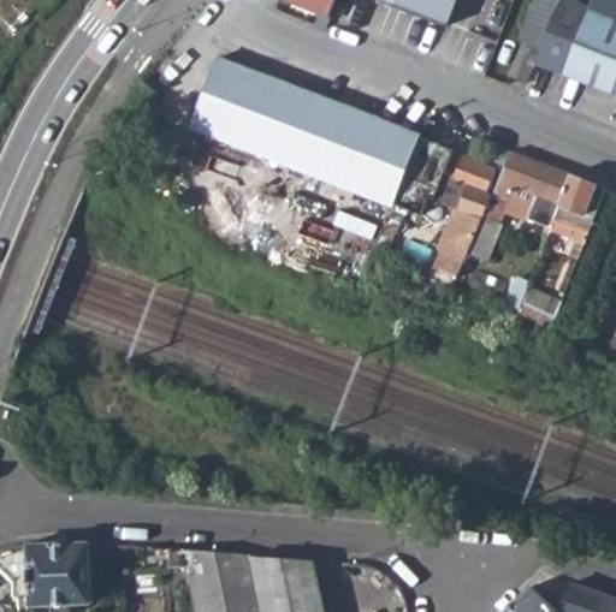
[(289,0),(327,16),(333,0),(289,0)]
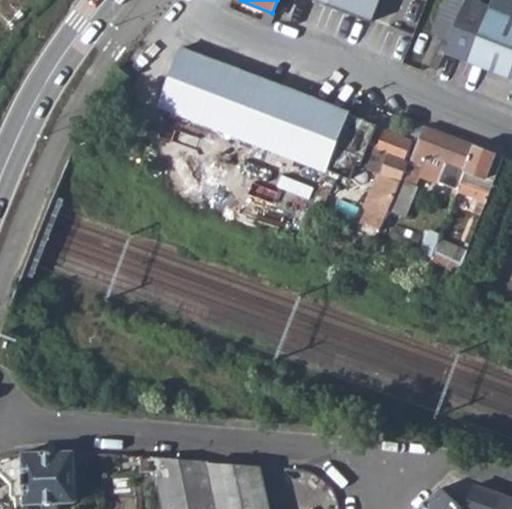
[(324,0),(369,18),(376,0),(324,0)]
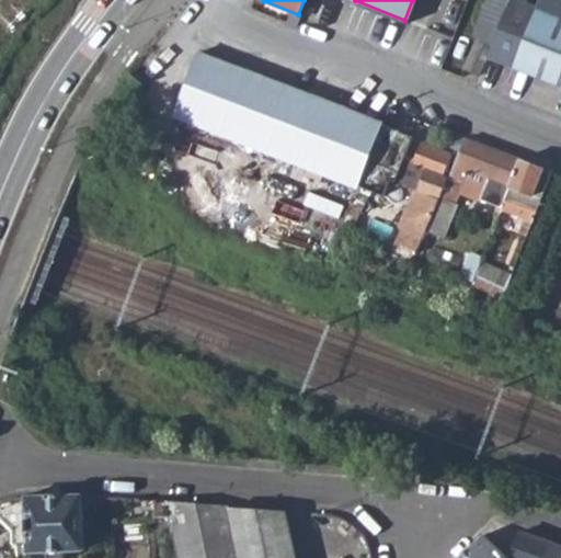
[(489,42),(483,56),(560,86),(560,0),(535,0),(531,9),(508,0),(505,0),(489,42)]
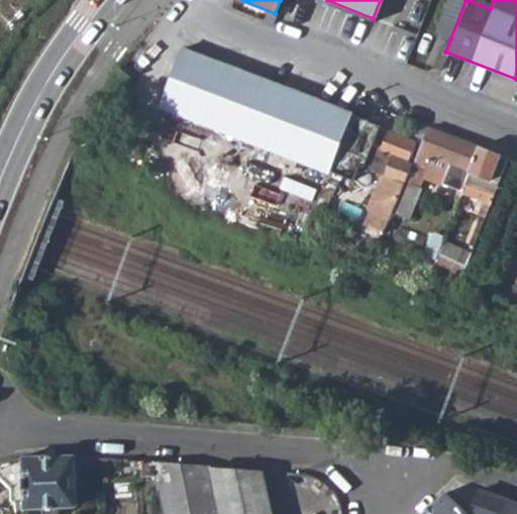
[(437,32),(425,63),(439,68),(445,52),(450,38),(437,32)]
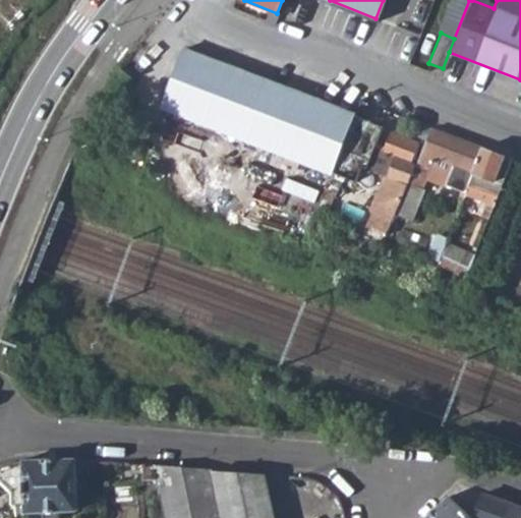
[(182,47),(159,104),(332,172),(355,114),(182,47)]
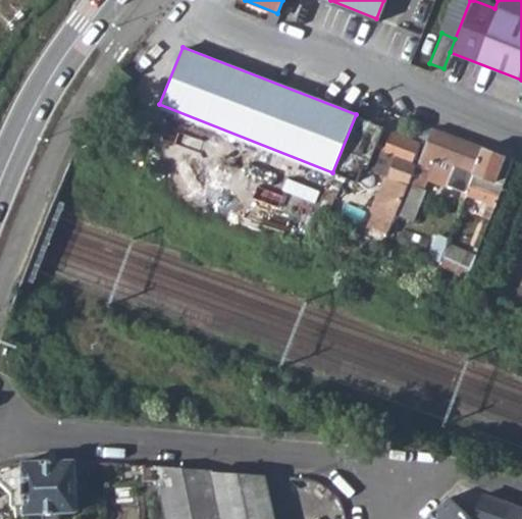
[(356,114),(332,172),(359,183),(365,167),(383,175),(364,226),(383,236),(394,212),(398,203),(415,163),(414,162),(421,142),(392,130),(383,150),(374,145),(382,124),(356,114)]
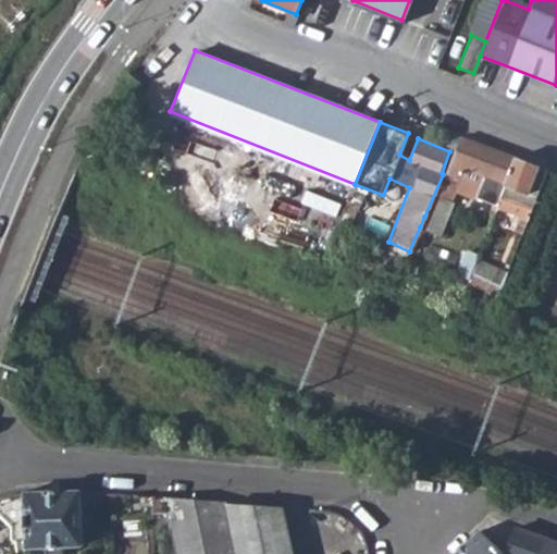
[(424,217),(420,226),(440,234),(453,202),(449,201),(456,187),(496,205),(516,157),(461,136),(445,175),(443,174),(424,217)]
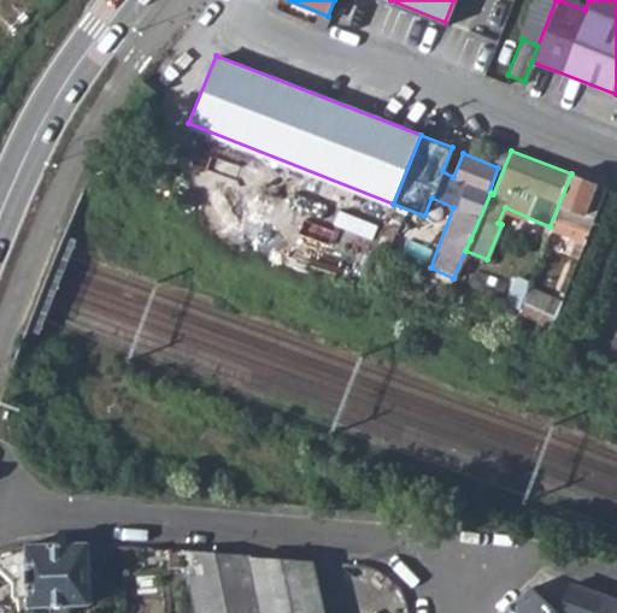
[(550,227),(548,229),(568,237),(570,231),(586,237),(607,188),(571,174),(550,227)]
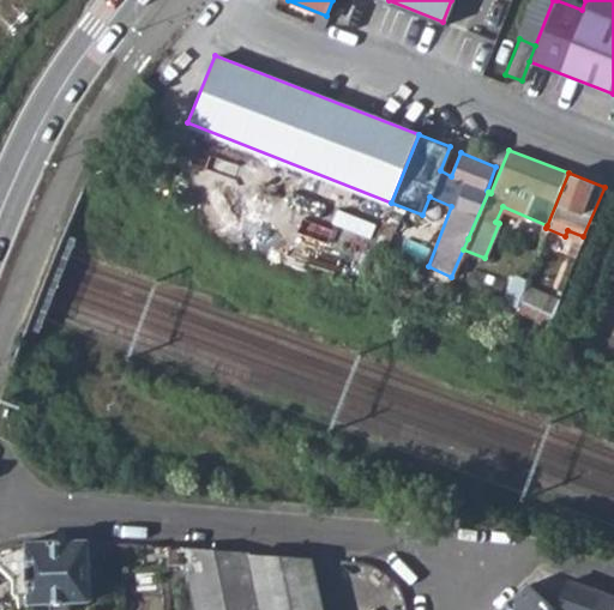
[(381,221),(369,240),(380,246),(391,225),(381,221)]
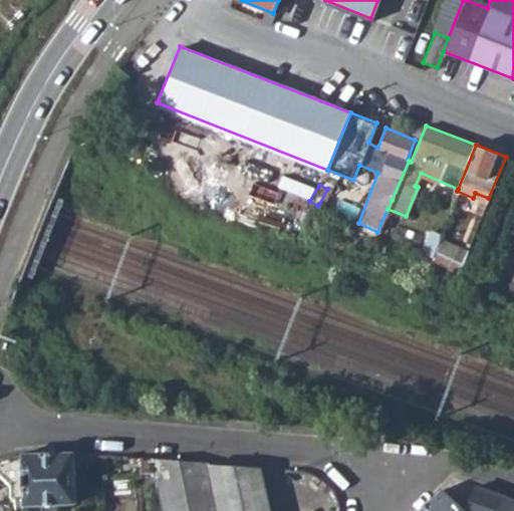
[(428,236),(422,249),(425,250),(423,257),(428,260),(437,239),(428,236)]
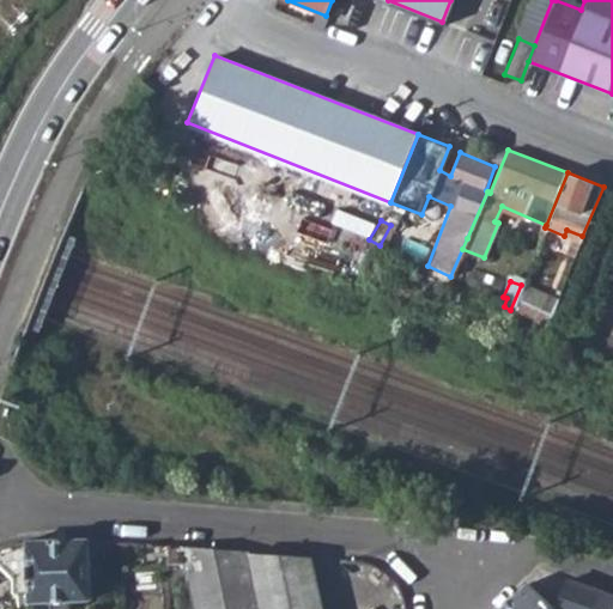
[(510,310),(509,314),(544,333),(557,299),(521,285),(510,310)]
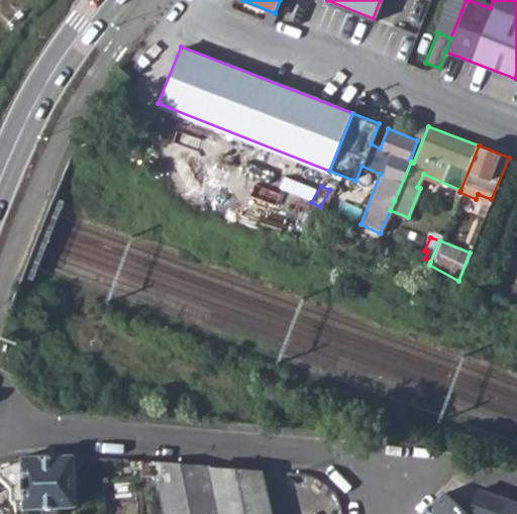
[(28,453),(24,453),(24,482),(25,498),(25,503),(43,503),(44,511),(57,511),(57,502),(77,501),(76,496),(86,496),(85,472),(76,472),(76,460),(88,461),(89,453),(71,451),(28,453)]
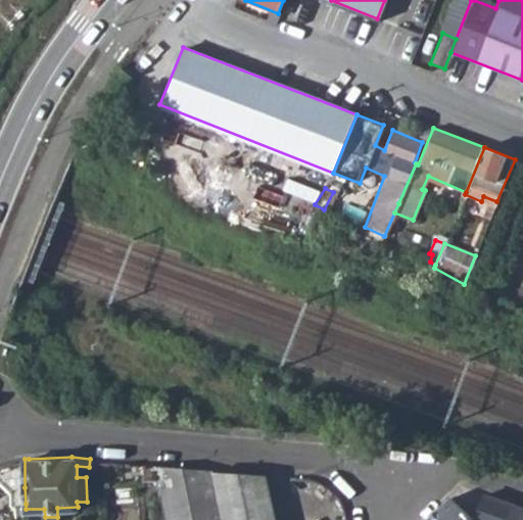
[(266,474),(154,464),(165,519),(200,519),(220,518),(222,513),(272,504),(266,474)]
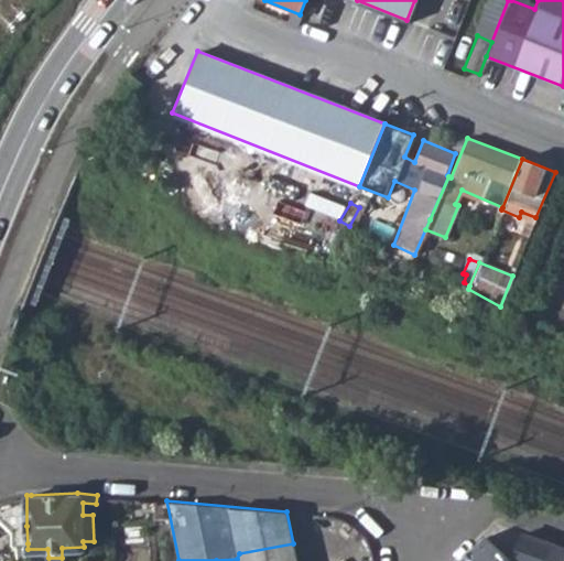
[(497,524),(485,536),(511,559),(520,532),(497,524)]
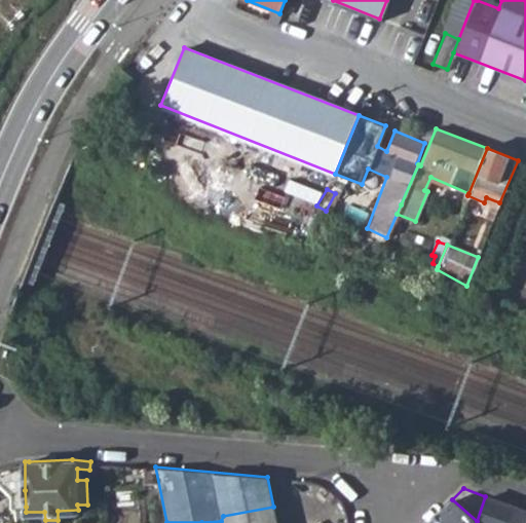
[(13,491),(10,493),(10,503),(15,507),(26,507),(25,490),(13,491)]
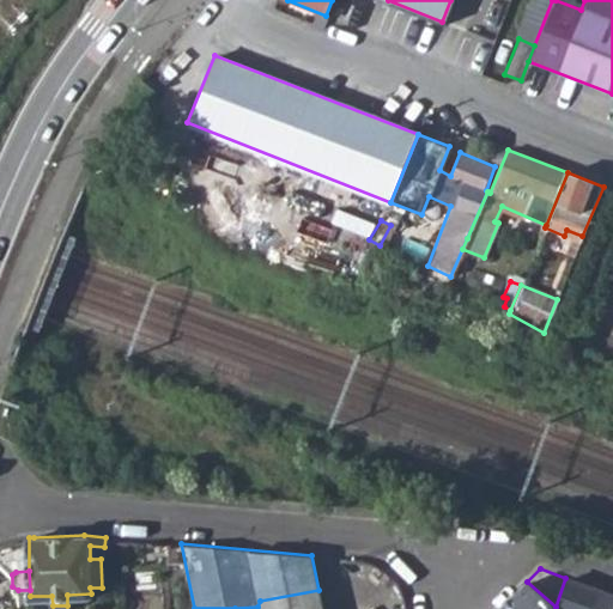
[(565,578),(556,607),(563,608),(586,608),(594,588),(565,578)]
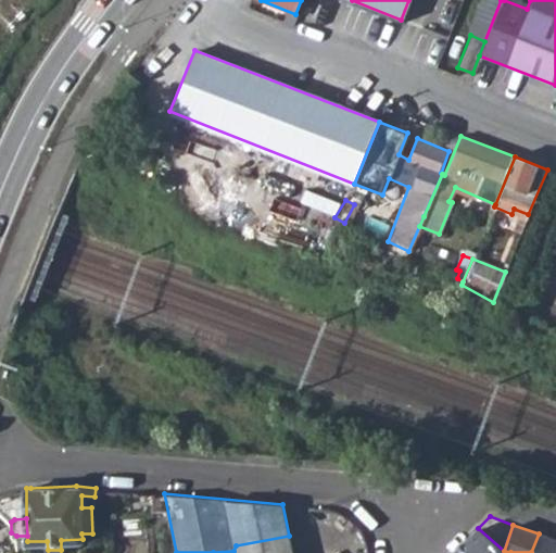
[(478,528),(452,552),(510,552),(504,551),(478,528)]
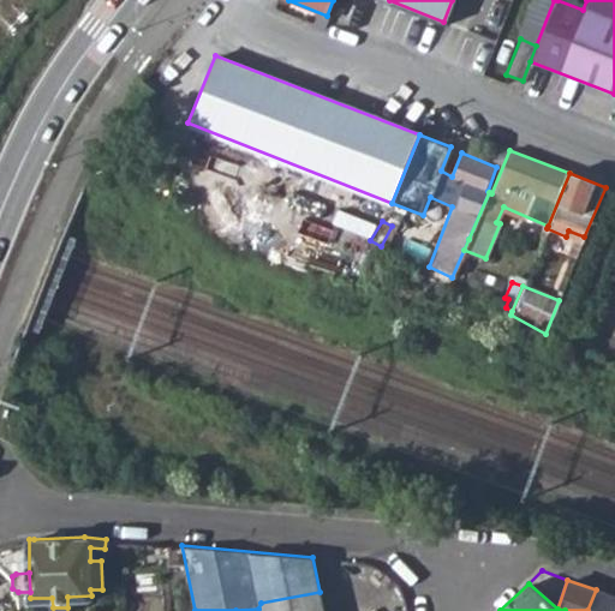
[(614,610),(614,595),(596,589),(587,610),(614,610)]
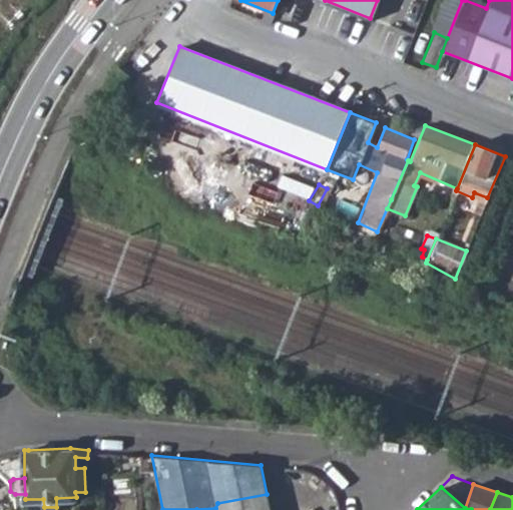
[(215,508),(196,509),(269,509),(267,494),(217,503),(215,508)]
